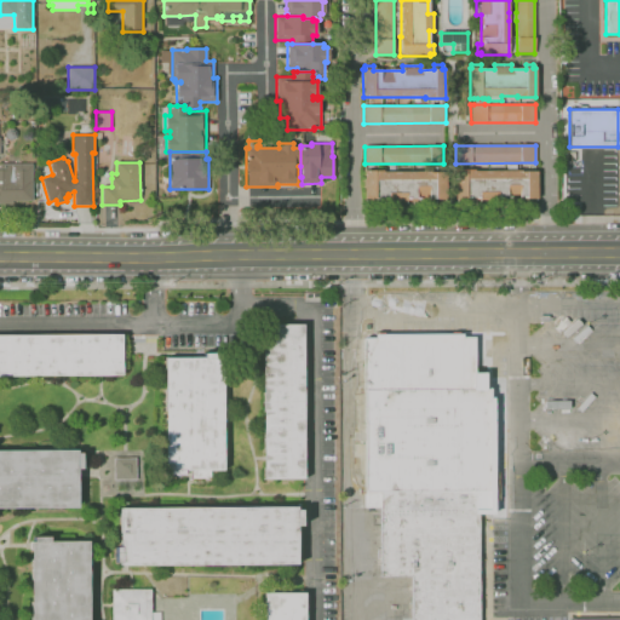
[(0,165),(1,164),(32,164),(33,201),(12,201),(12,204),(0,204),(0,165)]
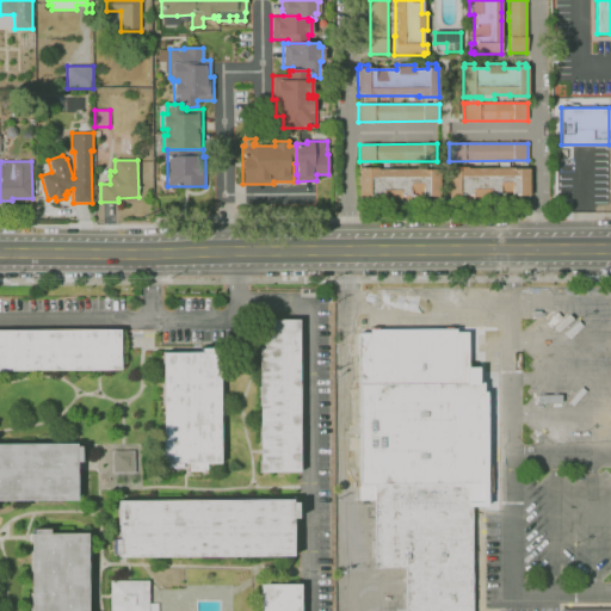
[(467,167),(467,170),(529,168),(530,196),(526,196),(526,202),(518,202),(518,196),(488,196),(488,202),(473,202),(473,197),(460,197),(460,202),(451,202),(451,197),(448,197),(448,167),(467,167)]
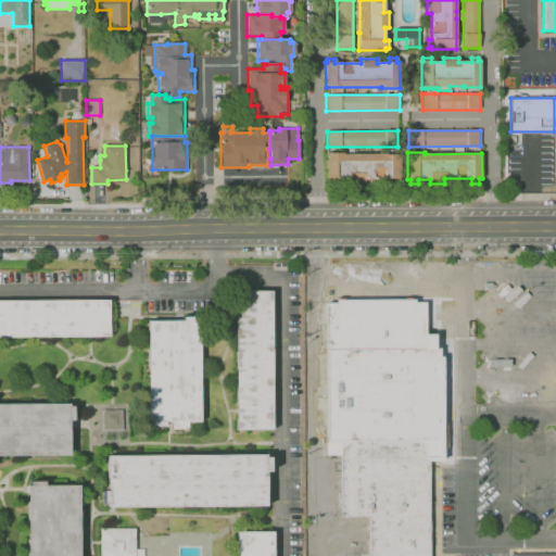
[(335,185),(328,185),(328,180),(326,180),(326,153),(343,153),(343,154),(400,154),(400,179),(399,179),(399,184),(391,184),(391,179),(364,179),(364,185),(348,185),(348,179),(335,179),(335,185)]
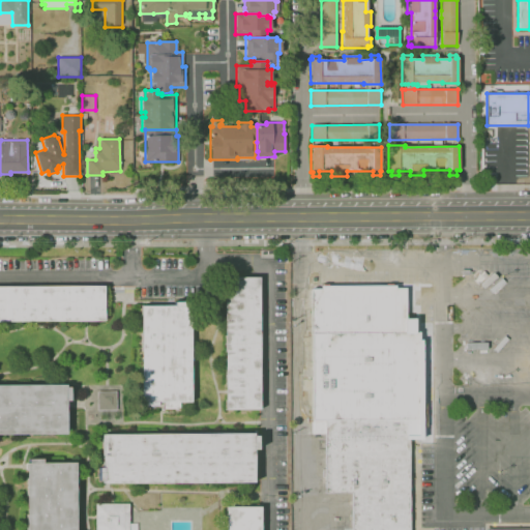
[(260,410),(225,410),(224,278),(258,277),(260,410)]
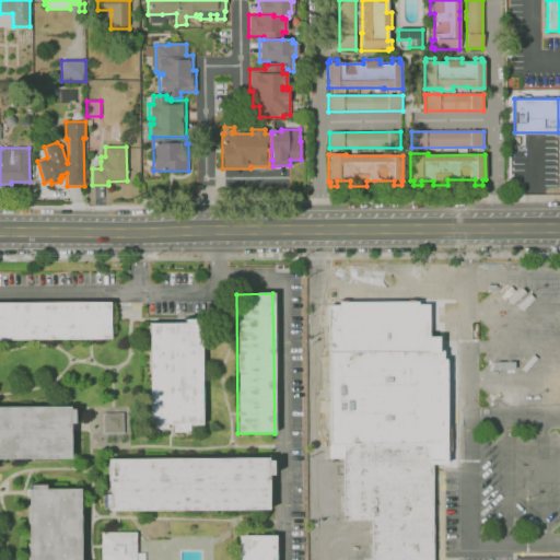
[(372,559),(372,522),(345,522),(343,458),(329,458),(328,348),(319,348),(319,329),(328,329),(327,306),(339,306),(339,303),(408,303),(408,301),(432,300),(433,346),(447,346),(448,467),(433,467),(433,559),(372,559)]
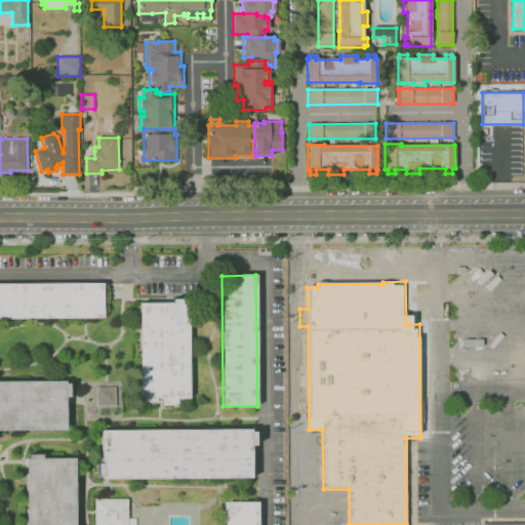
[(104,319),(0,319),(0,284),(104,284),(104,319)]
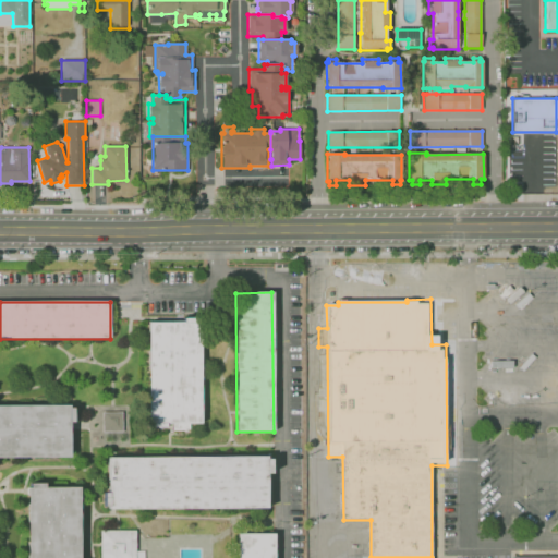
[(166,428),(152,428),(152,423),(148,424),(148,323),(182,323),(182,318),(201,318),(202,423),(166,423),(166,428)]
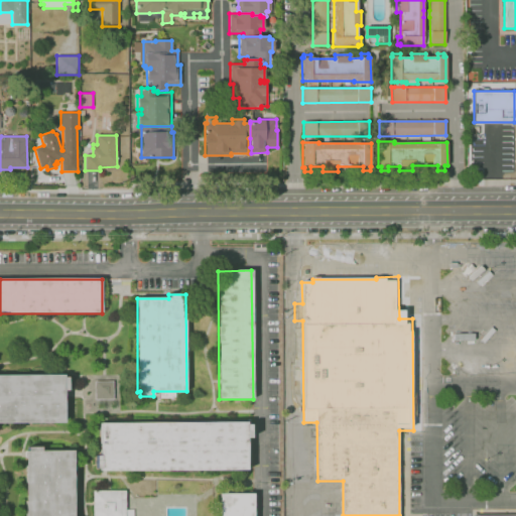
[(63,423),(0,423),(0,375),(63,375),(63,378),(68,378),(69,391),(63,391),(63,401),(69,401),(70,419),(63,420),(63,423)]
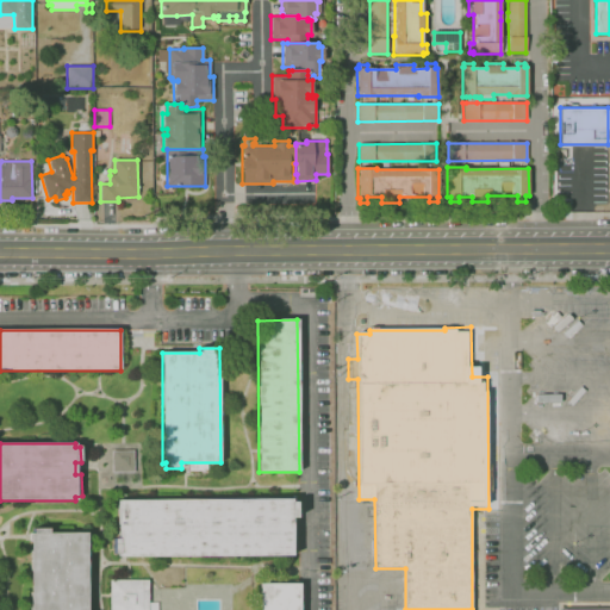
[(134,472),(111,473),(111,452),(134,450),(134,472)]
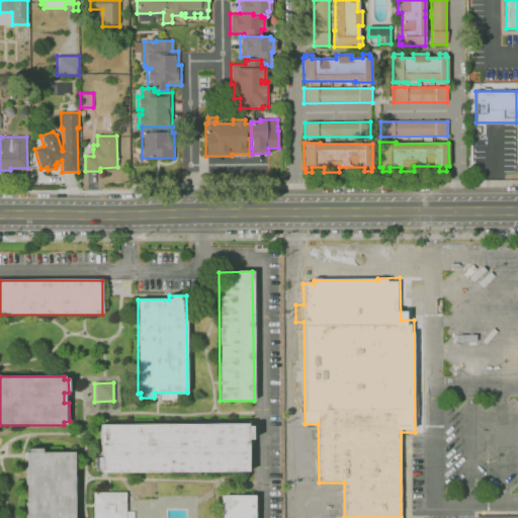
[(248,472),(100,473),(100,470),(96,470),(96,457),(100,457),(100,425),(247,424),(247,427),(250,427),(251,439),(247,439),(248,472)]
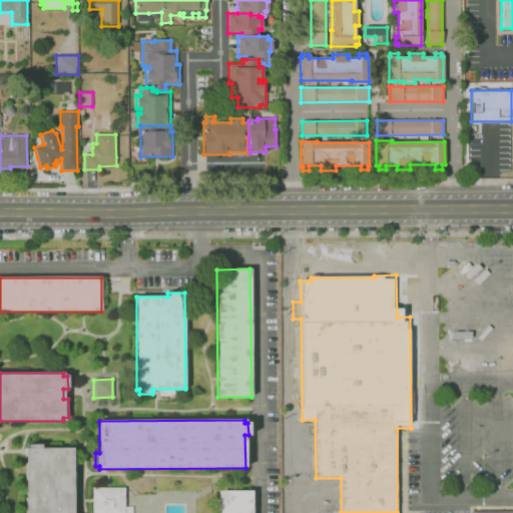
[(25,512),(25,449),(27,449),(27,445),(40,445),(40,449),(72,448),(72,512),(25,512)]
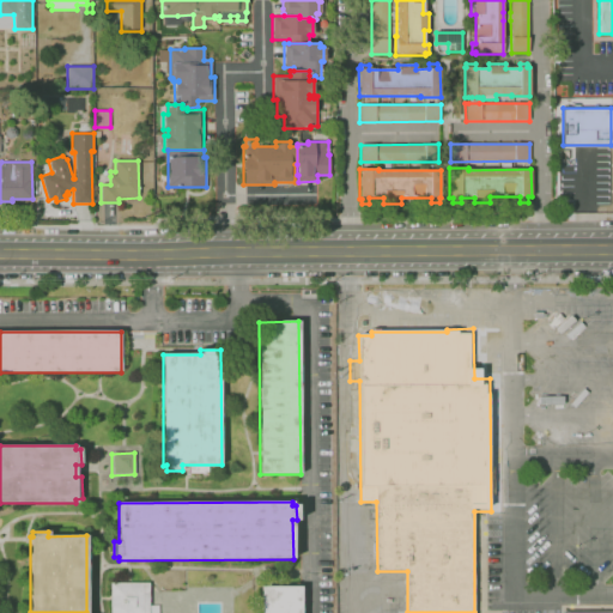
[(110,612),(110,583),(150,583),(150,606),(158,606),(158,612),(110,612)]
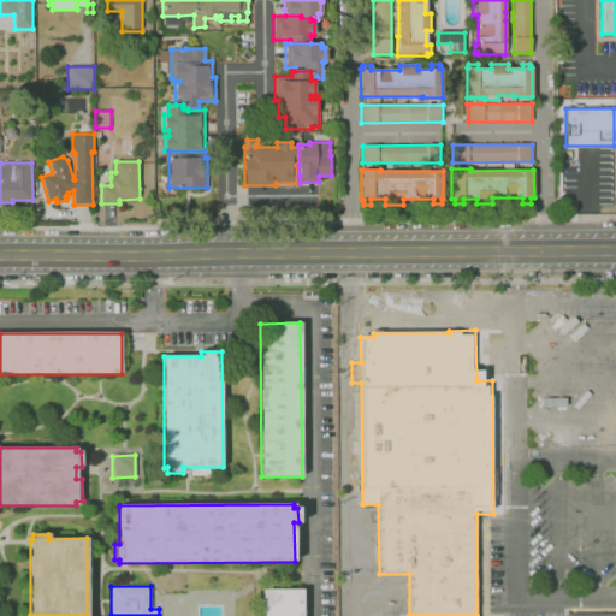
[(302,615),(262,615),(262,591),(302,591),(302,615)]
